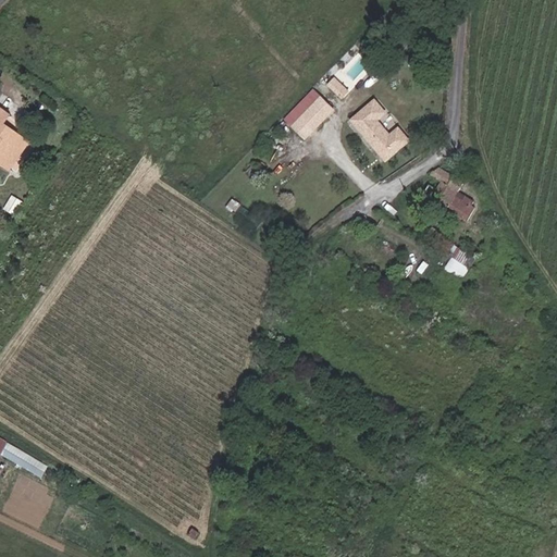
[(336,77),(329,85),(344,98),(351,90),(336,77)]
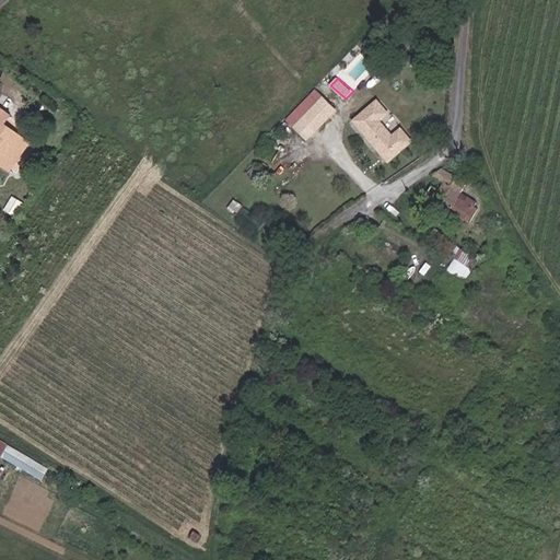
[(293,126),(306,139),(335,109),(322,96),(293,126)]
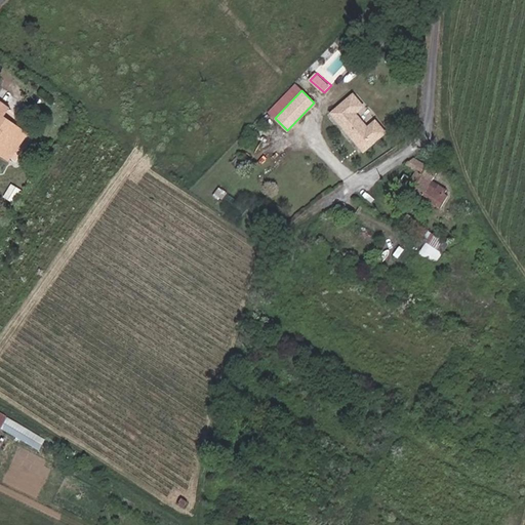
[(368,125),(355,111),(362,103),(353,93),(331,113),(366,149),(386,129),(376,119),(368,125)]
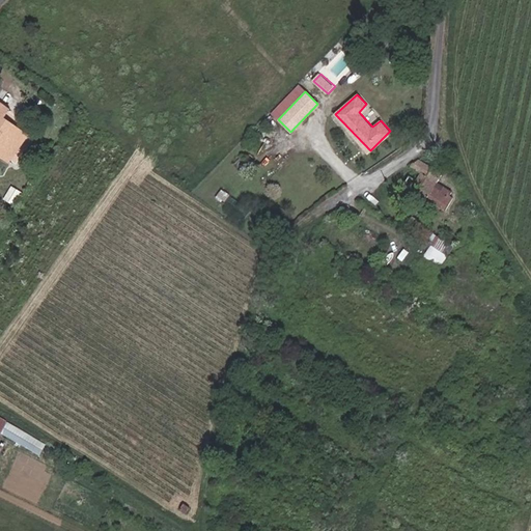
[(20,162),(35,136),(12,121),(7,118),(12,109),(2,103),(0,106),(0,138),(8,144),(3,152),(20,162)]
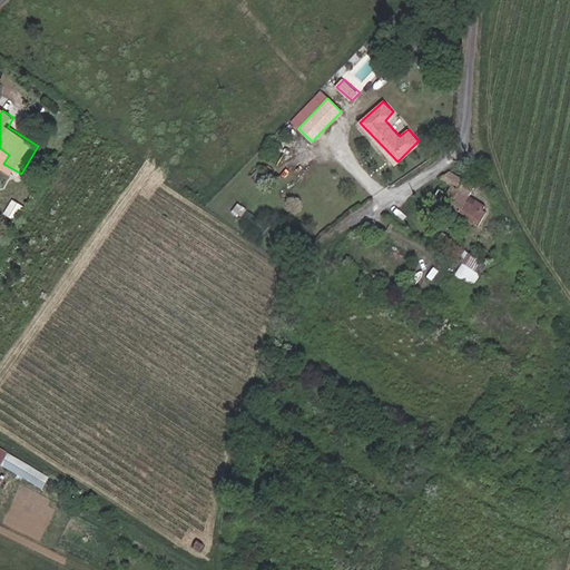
[(8,127),(13,130),(19,121),(13,117),(8,127)]
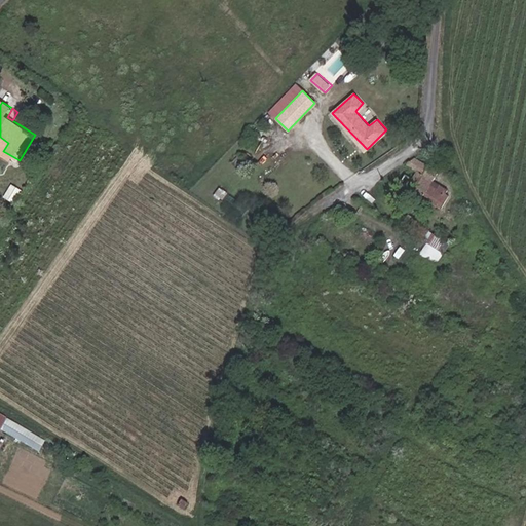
[(20,160),(22,162),(38,136),(35,135),(20,160)]
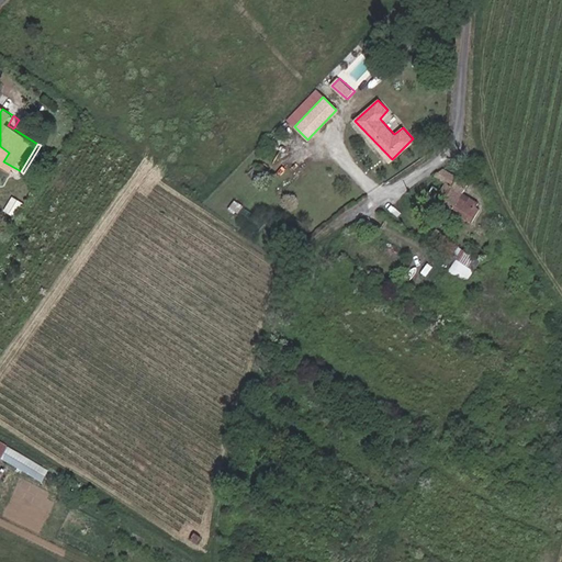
[(439,170),(445,173),(450,165),(448,164),(439,170)]
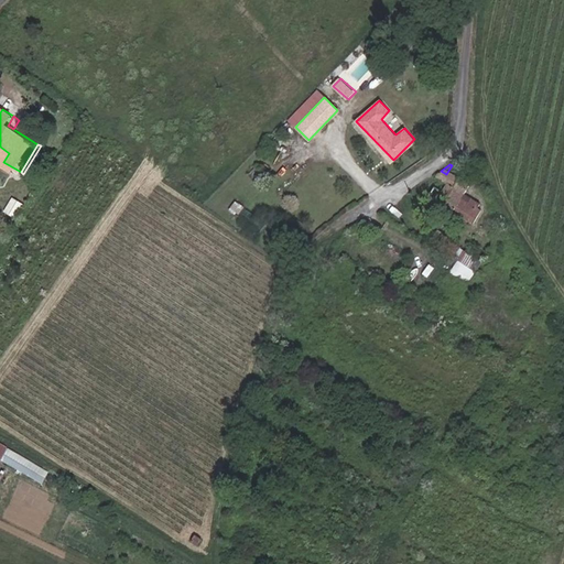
[(429,190),(445,199),(463,173),(452,165),(446,174),(451,176),(445,184),(436,179),(429,190)]
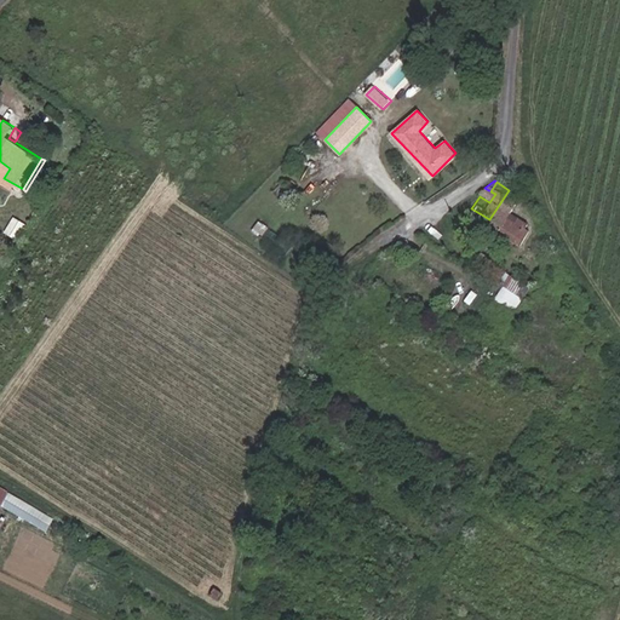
[(516,214),(509,211),(518,196),(509,190),(489,219),(523,239),(530,224),(526,222),(528,217),(518,211),(516,214)]
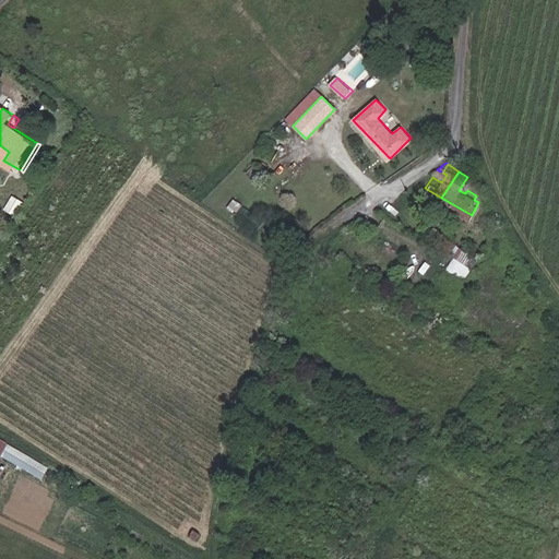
[(31,201),(25,199),(19,211),(24,214),(31,201)]
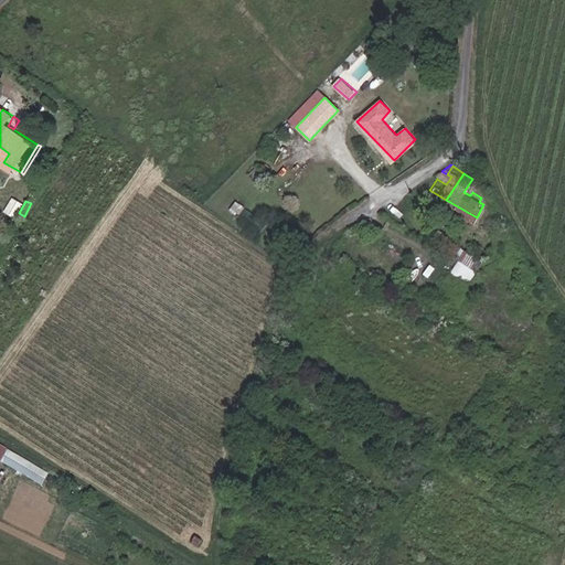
[(454,253),(460,243),(444,231),(437,241),(454,253)]
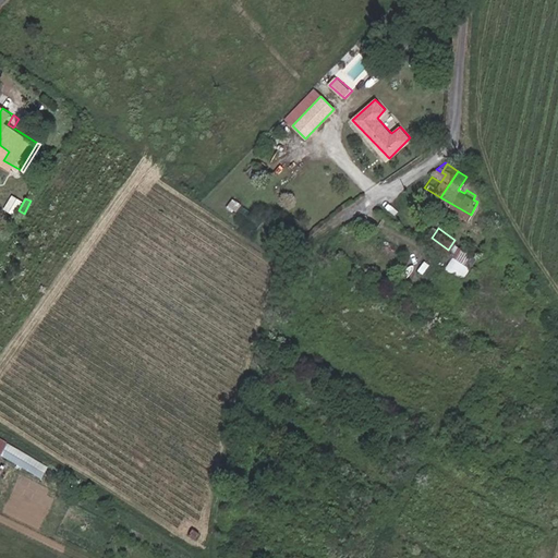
[(464,280),(480,261),(462,247),(447,267),(464,280)]
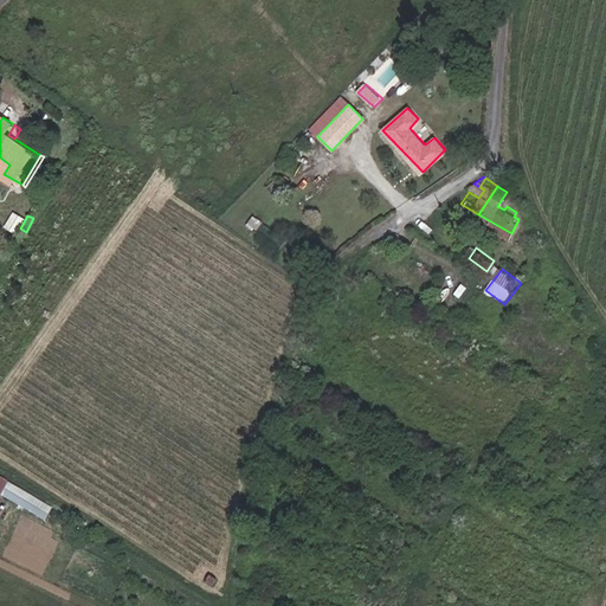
[(0,489),(11,495),(18,478),(0,470),(0,489)]
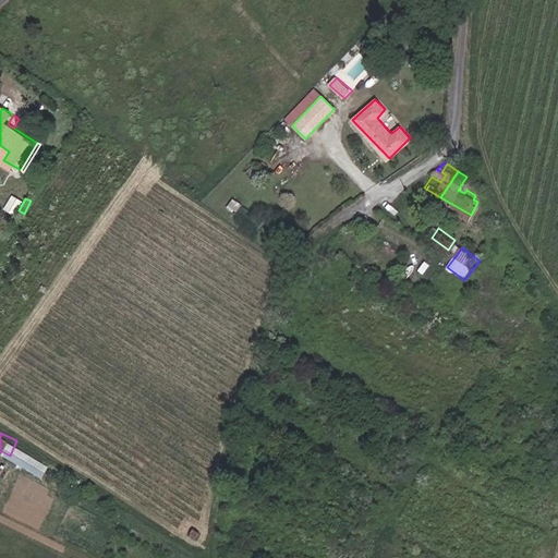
[(194,523),(202,528),(206,519),(198,514),(194,523)]
